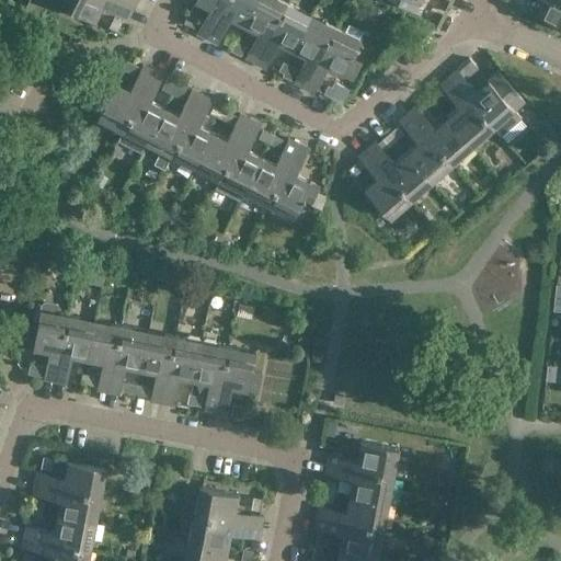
[(55,0),(63,3),(95,20),(103,6),(117,12),(116,12),(129,19),(134,8),(117,0),(55,0)]
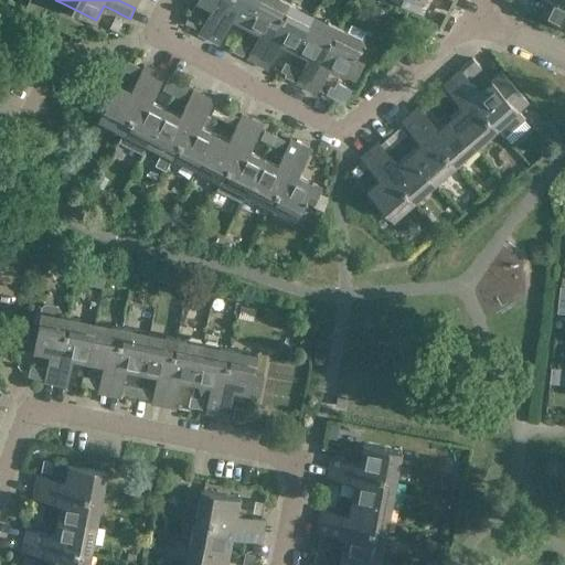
[(211,39),(230,0),(196,0),(198,0),(213,8),(205,22),(204,22),(202,28),(201,30),(200,33),(211,39)]
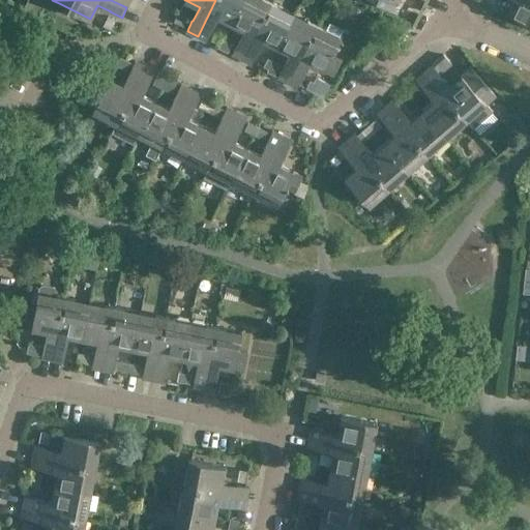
[(215,0),(198,36),(206,41),(212,30),(211,29),(213,26),(217,17),(233,24),(244,0),(215,0)]
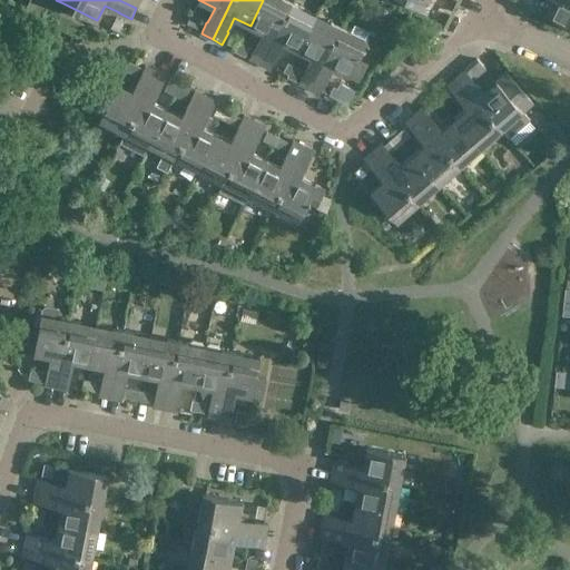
[(255,47),(252,55),(249,58),(262,65),(293,2),(287,0),(263,0),(251,26),(263,32),(256,47),(255,47)]
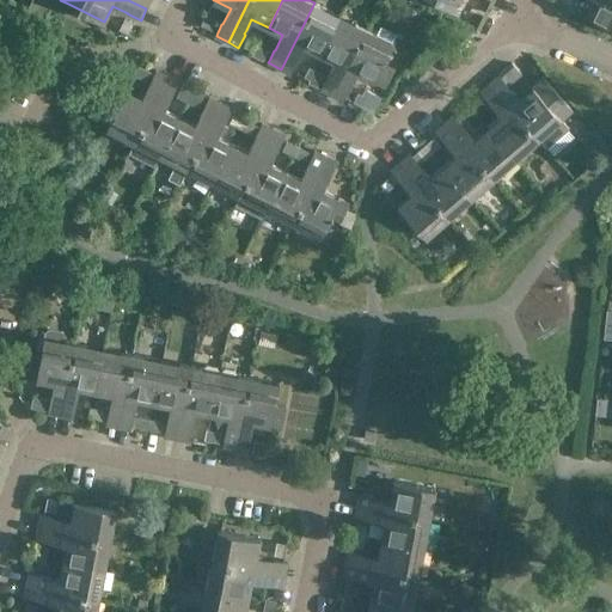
[(494,0),(430,0),(453,11),(458,0),(493,0),(495,0),(494,0)]
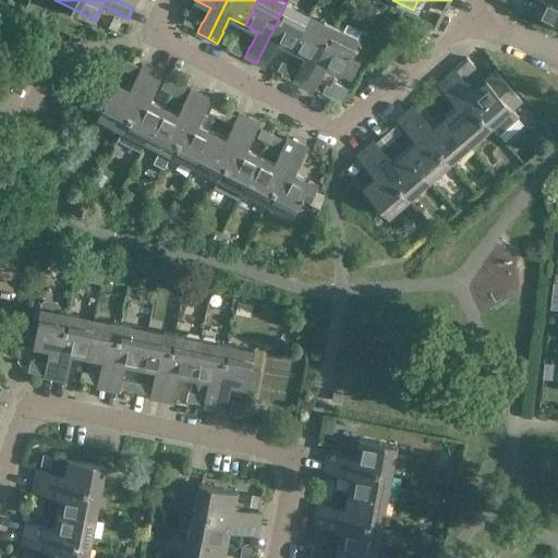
[(557,0),(541,0),(534,13),(557,24),(557,0)]
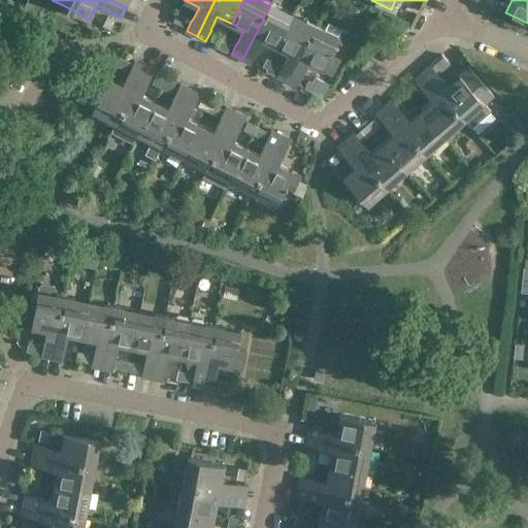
[(271,2),(242,60),(251,63),(256,53),(256,52),(262,39),(277,46),(293,17),(278,9),(279,6),(271,2)]
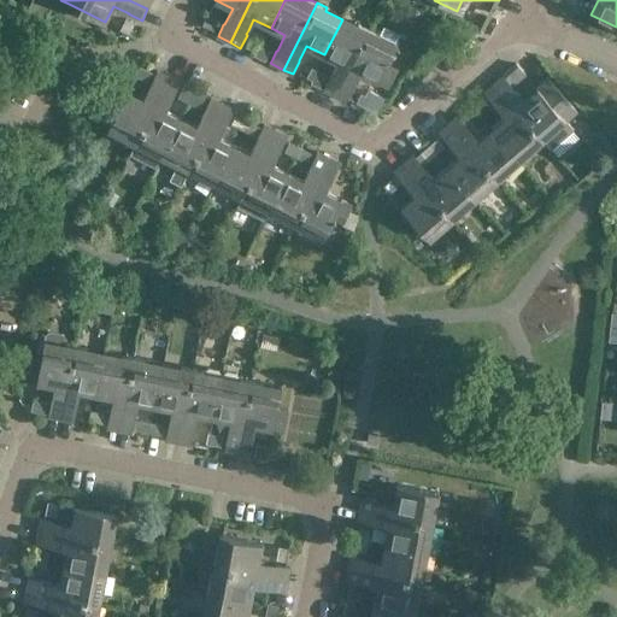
[(130,34),(135,23),(127,19),(121,30),(130,34)]
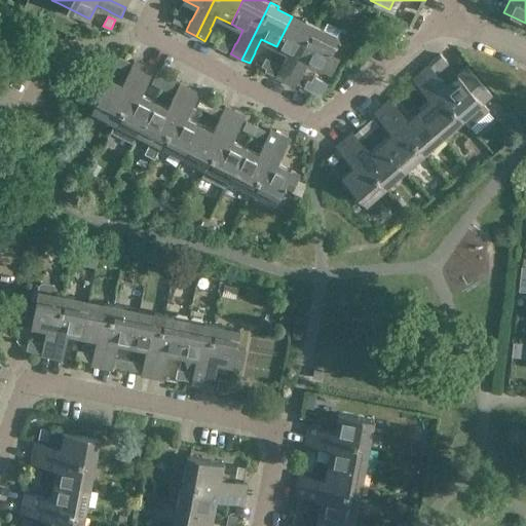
[(304,23),(292,16),(276,46),(289,52),(282,67),(280,67),(275,77),(287,82),(315,25),(305,21),(304,23)]
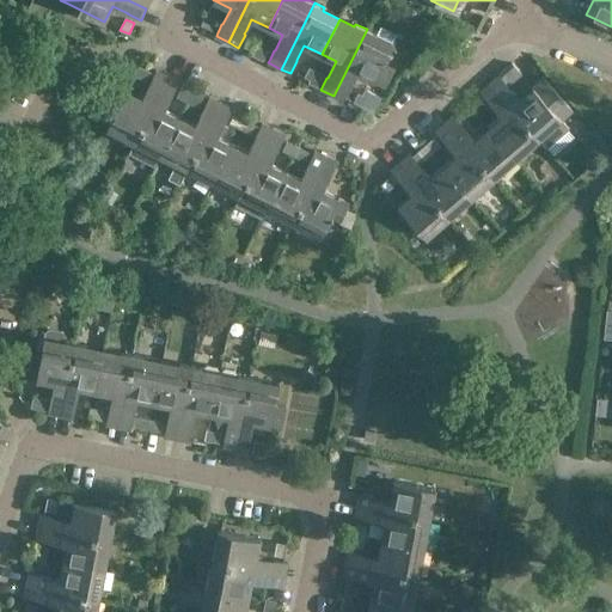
[(343,101),(346,97),(349,89),(349,87),(357,72),(372,80),(373,81),(373,80),(385,86),(393,68),(383,62),(393,42),(391,42),(390,46),(374,37),(377,34),(367,29),(334,96),(343,101)]
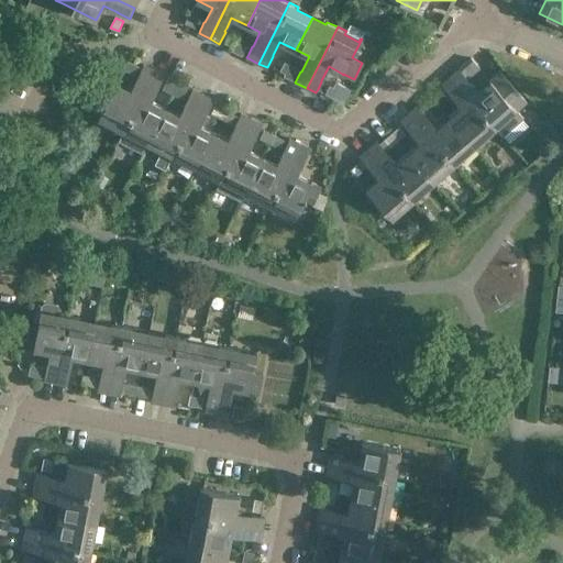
[(133,74),(138,66),(128,61),(123,68),(133,74)]
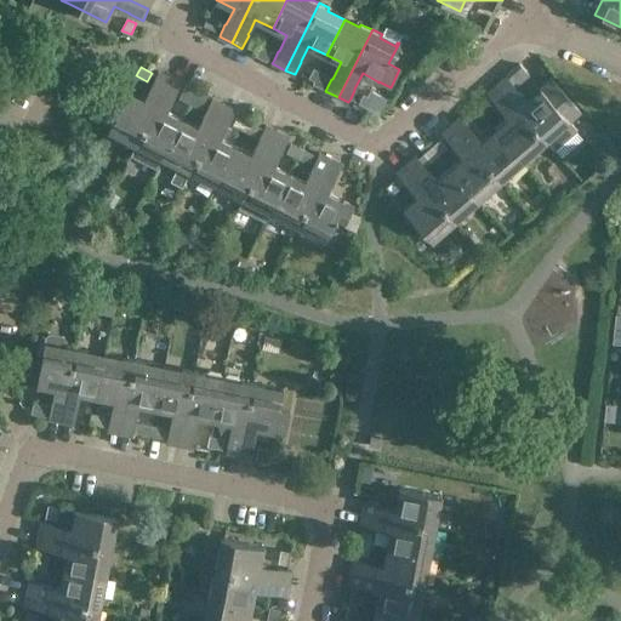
[(125,140),(137,144),(171,78),(159,72),(153,84),(154,85),(146,101),(129,92),(110,127),(127,136),(125,140)]
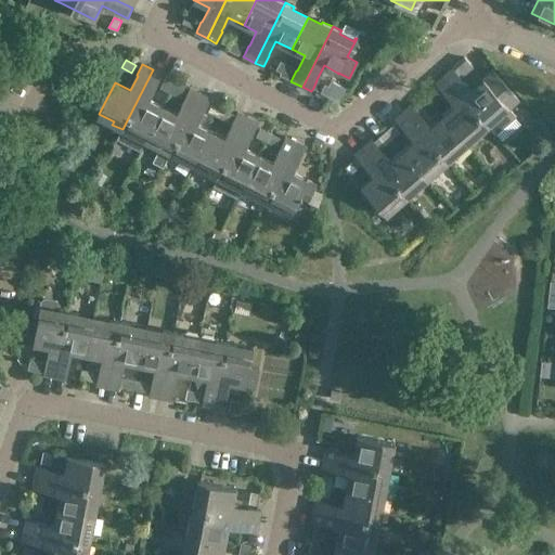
[(494,116),(507,105),(483,78),(470,90),(460,78),(461,77),(452,67),(444,75),(488,126),(497,118),(494,116)]
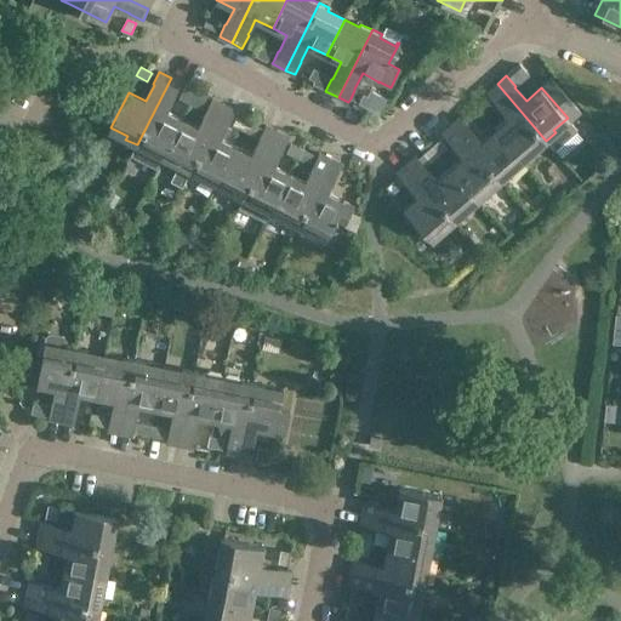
[(171,78),(137,144),(131,155),(158,169),(164,155),(182,119),(166,112),(175,96),(182,83),(171,78)]
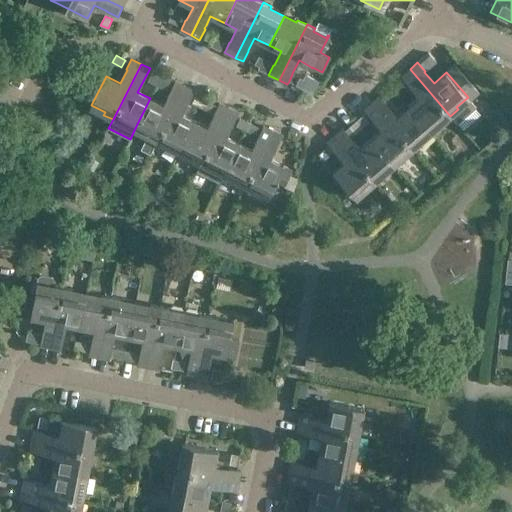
[(443,122),(450,116),(410,69),(401,76),(409,86),(410,85),(419,96),(408,106),(430,130),(441,120),(443,122)]
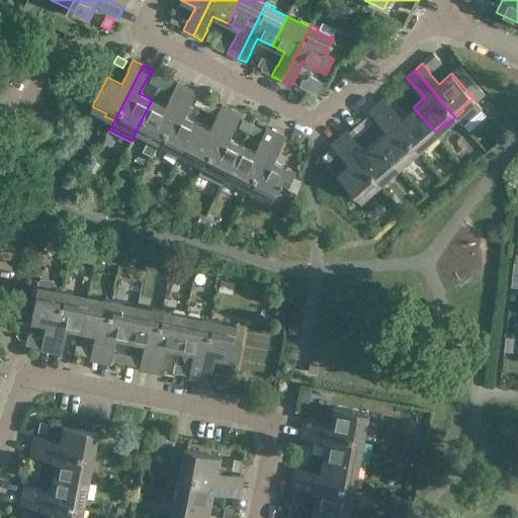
[(303,87),(316,93),(322,82),(310,75),(303,87)]
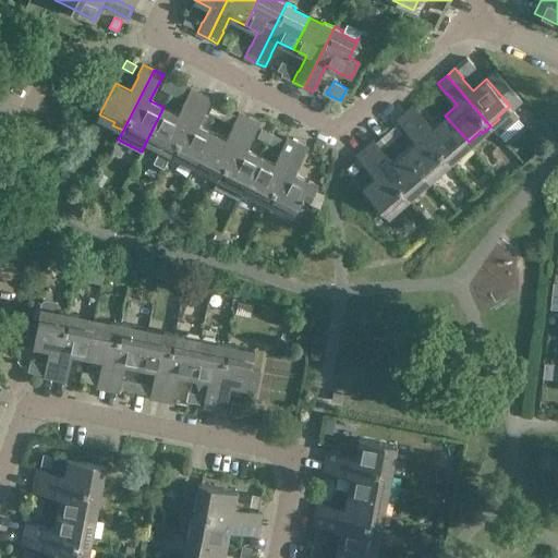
[(165,168),(171,155),(202,94),(191,88),(184,99),(185,100),(178,114),(164,107),(147,140),(162,147),(155,162),(165,168)]
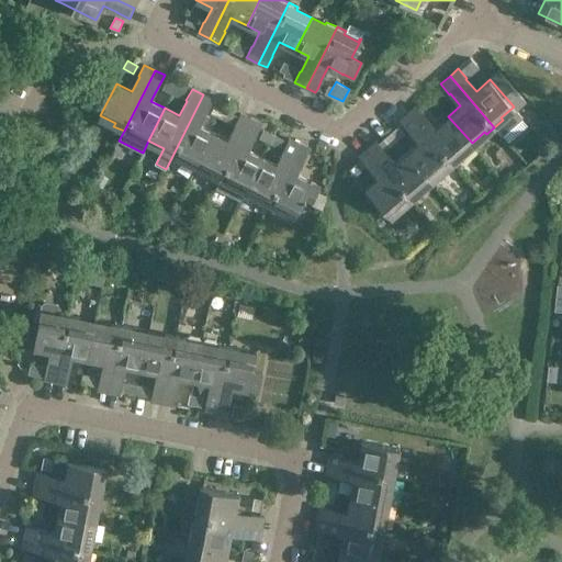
[(213,99),(203,94),(172,156),(181,160),(183,157),(198,165),(214,132),(199,124),(206,111),(213,99)]
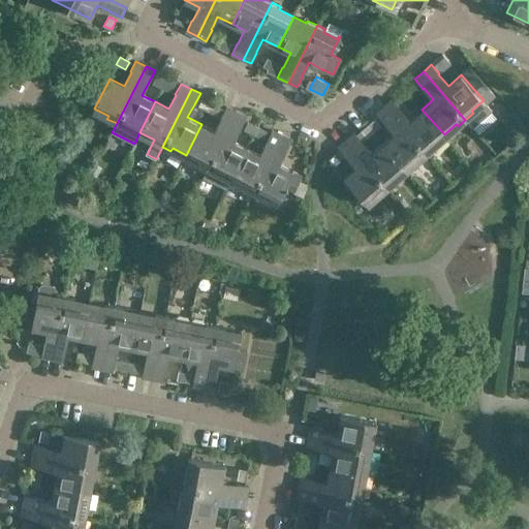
[(208,111),(211,103),(203,98),(198,106),(208,111)]
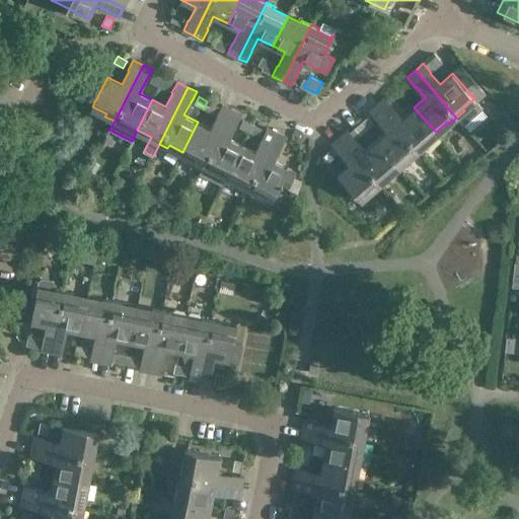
[(378,103),(419,151),(427,144),(425,142),(436,132),(414,107),(402,118),(392,106),(393,106),(385,97),(378,103)]
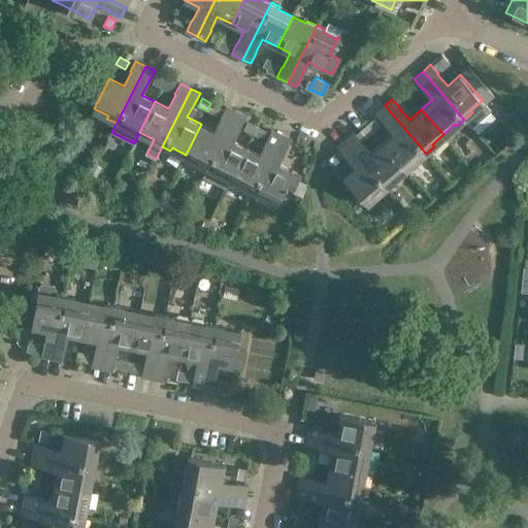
[(418,160),(426,154),(385,105),(375,112),(384,122),(385,122),(394,133),(383,143),(404,168),(416,158),(418,160)]
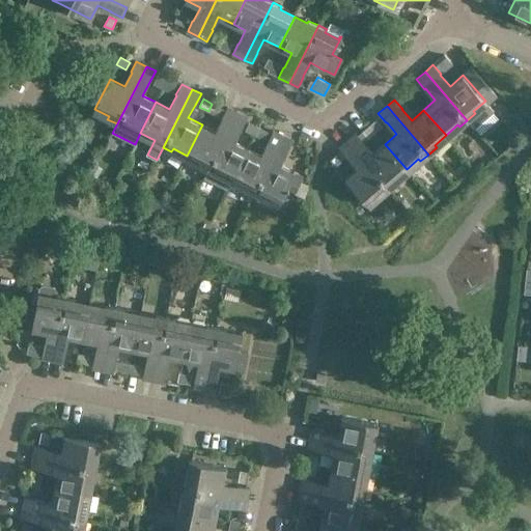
[(198,165),(207,170),(210,170),(239,113),(227,107),(222,117),(223,117),(216,132),(202,124),(187,156),(200,163),(198,165)]
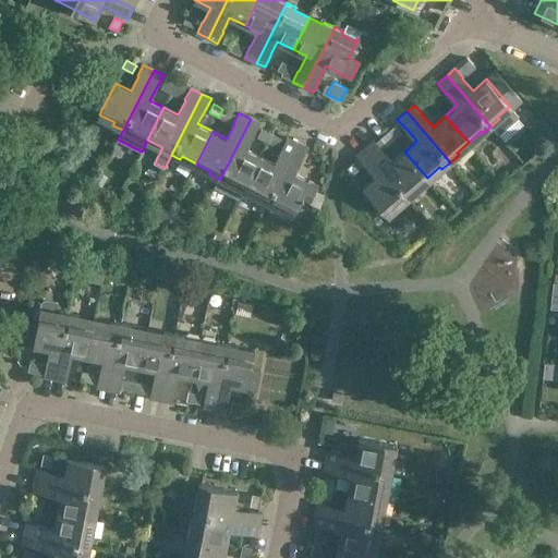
[(245,187),(262,156),(245,147),(253,134),(259,122),(251,119),(220,179),(218,179),(215,186),(239,198),(244,187),(245,187)]
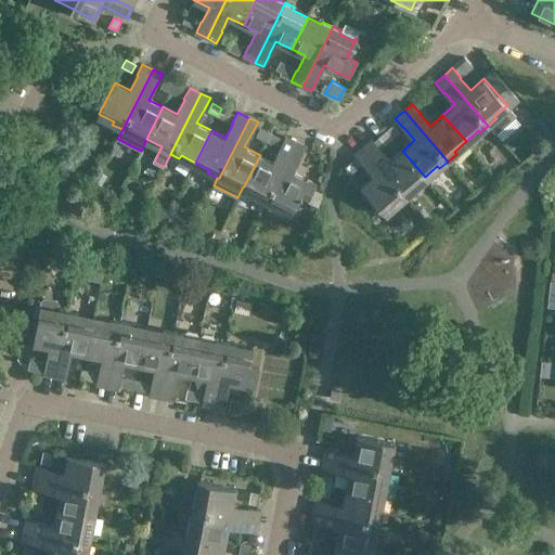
[(391,138),(386,131),(377,139),(383,145),(391,138)]
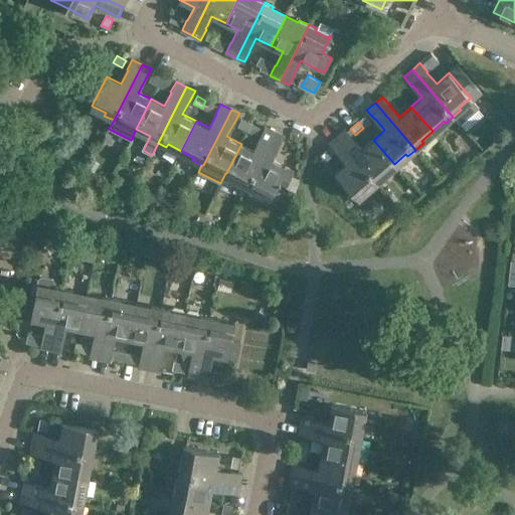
[(237,182),(247,187),(277,132),(265,126),(260,136),(261,137),(253,150),(241,144),(226,173),(239,180),(237,182)]
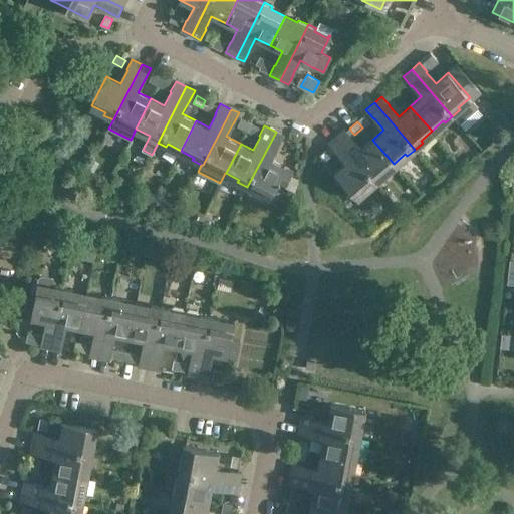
[(382,173),(394,164),(372,140),(361,149),(351,138),(344,129),(336,136),(376,183),(384,175),(382,173)]
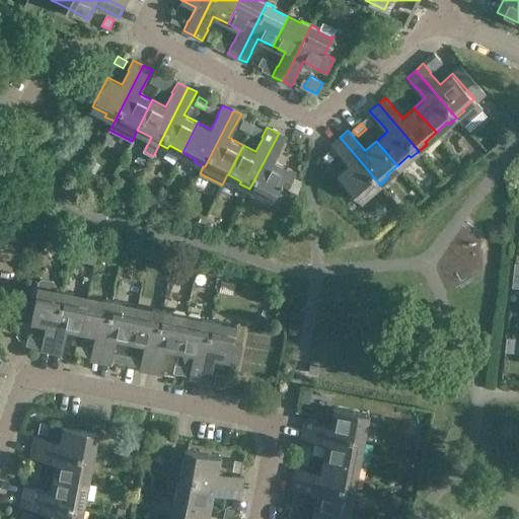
[(286,137),(279,133),(249,189),(258,194),(260,191),(274,198),(281,182),(289,187),(297,172),(274,160),(280,147),(281,147),(286,137)]
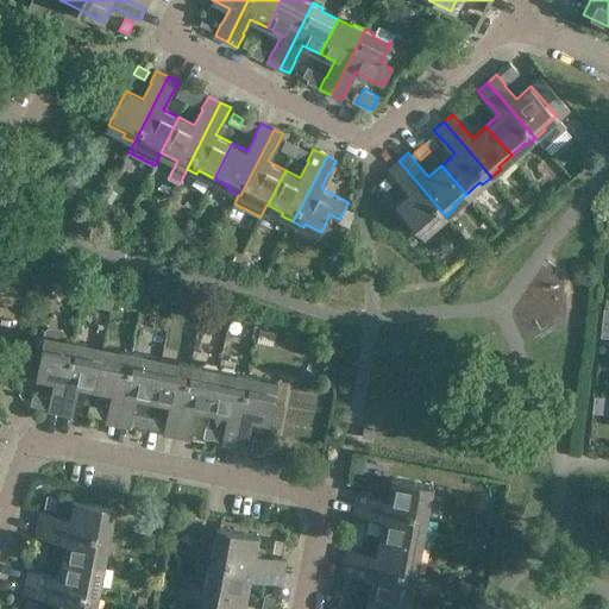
[(446,217),(399,161),(388,169),(399,180),(410,192),(396,205),(421,233),(435,220),(438,224),(446,217)]
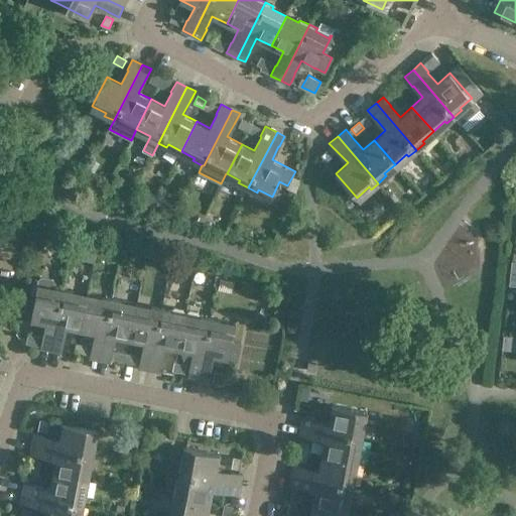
[(320,155),(326,161),(334,155),(329,148),(320,155)]
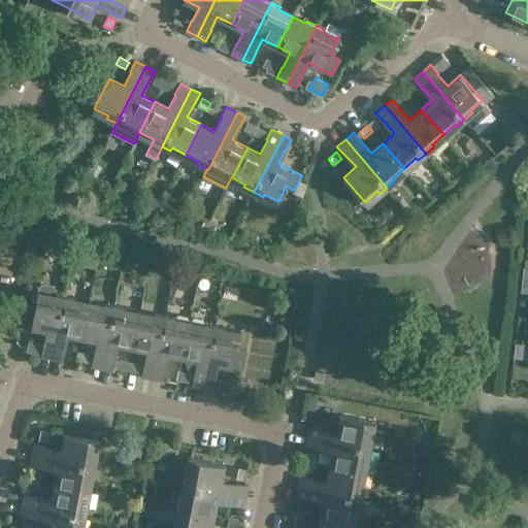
[(53,359),(65,295),(58,294),(59,288),(56,284),(44,282),(40,285),(39,290),(34,289),(32,298),(37,298),(32,327),(47,330),(44,344),(29,342),(27,351),(42,353),(41,357),(53,359)]
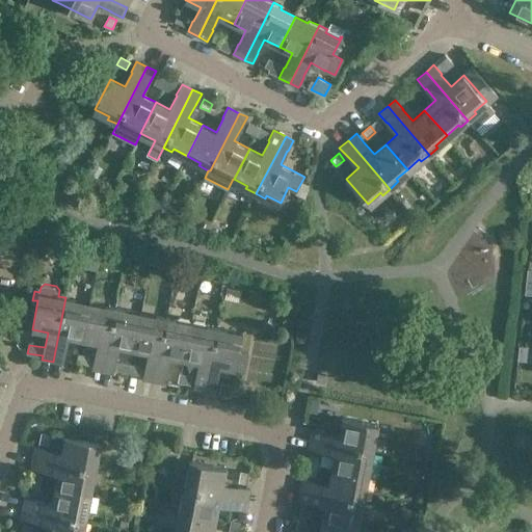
[(75,299),(65,297),(53,362),(63,364),(65,352),(69,337),(84,340),(90,306),(75,302),(75,299)]
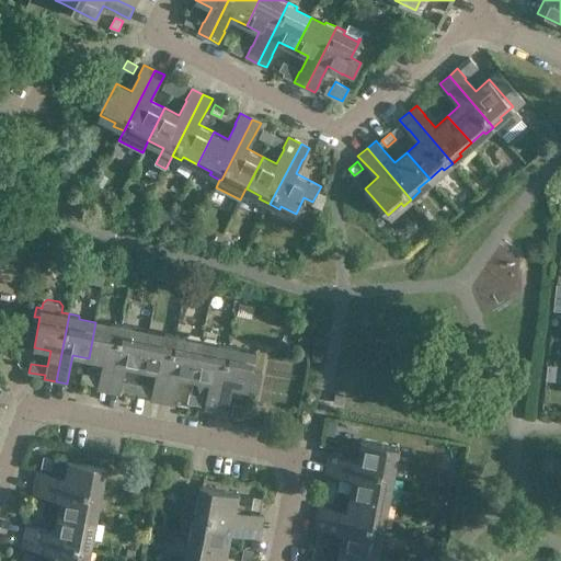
[(98,389),(110,391),(122,324),(111,322),(111,325),(95,322),(89,358),(104,361),(101,376),(100,376),(98,389)]
